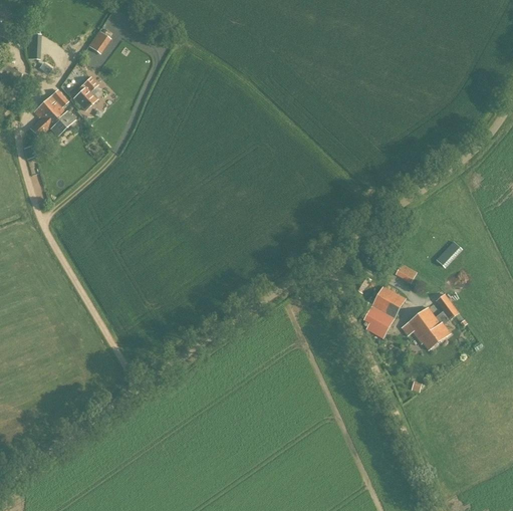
[(12,27),(0,22),(0,34),(8,38),(12,27)]
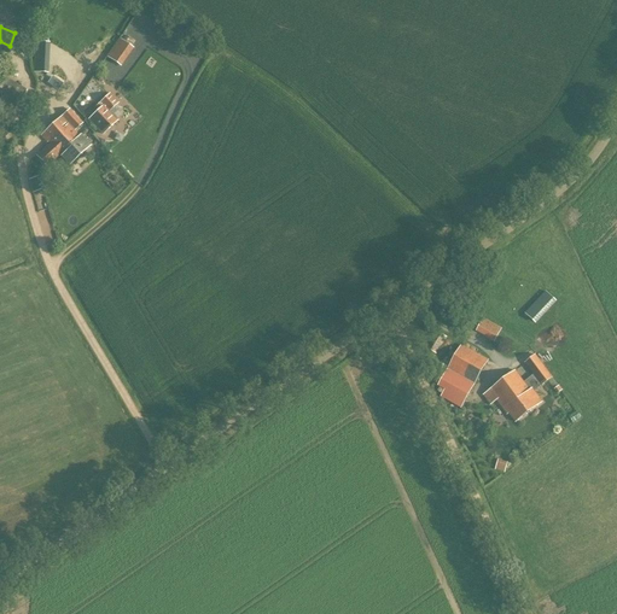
[(132,45),(118,35),(106,54),(120,63),(132,45)]
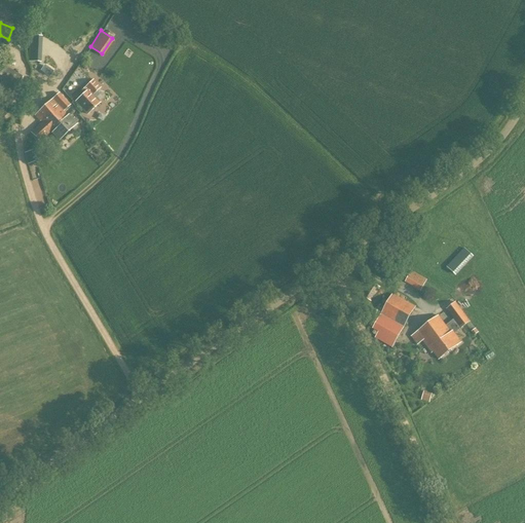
[(1,63),(0,64),(0,68),(19,79),(21,74),(1,63)]
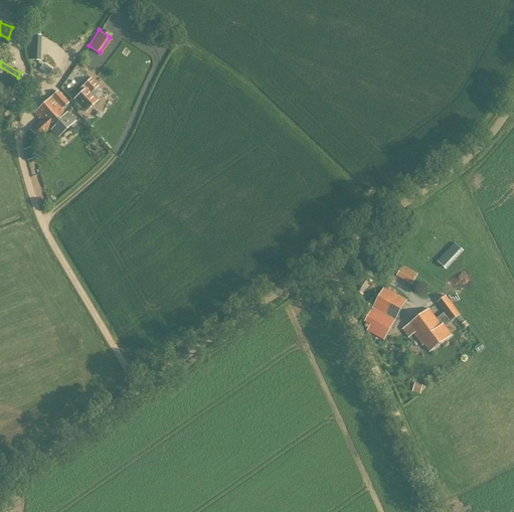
[(0,77),(12,86),(18,77),(0,66),(0,77)]
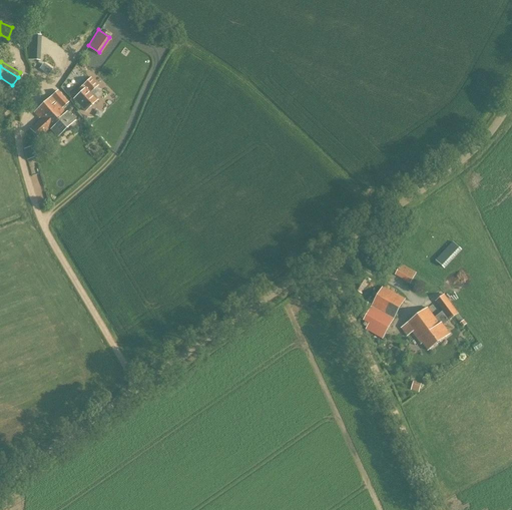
[(78,86),(80,88),(72,96),(84,109),(95,97),(89,90),(97,82),(89,74),(78,86)]
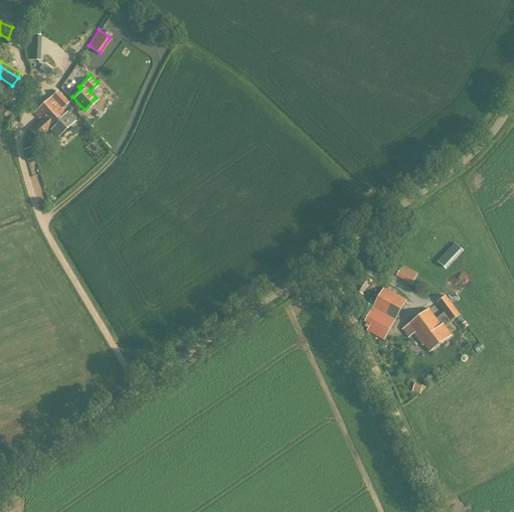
[(0,90),(9,95),(14,87),(3,79),(0,77),(0,90)]
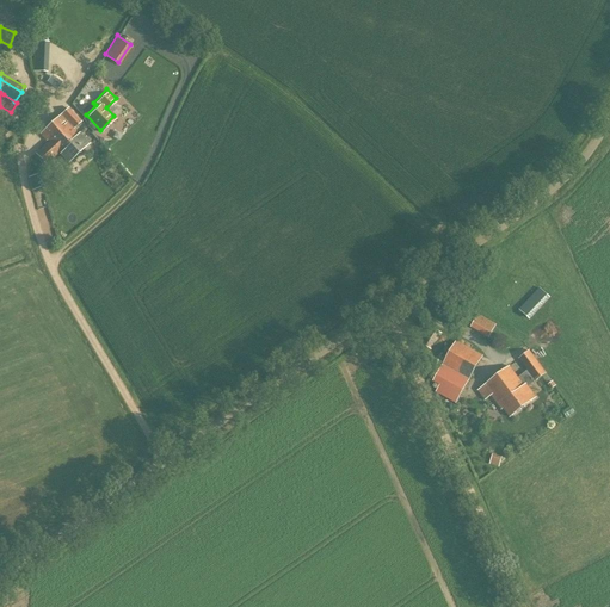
[(39,131),(47,140),(35,152),(44,162),(57,150),(67,160),(87,142),(81,135),(80,136),(72,127),(80,119),(67,105),(39,131)]
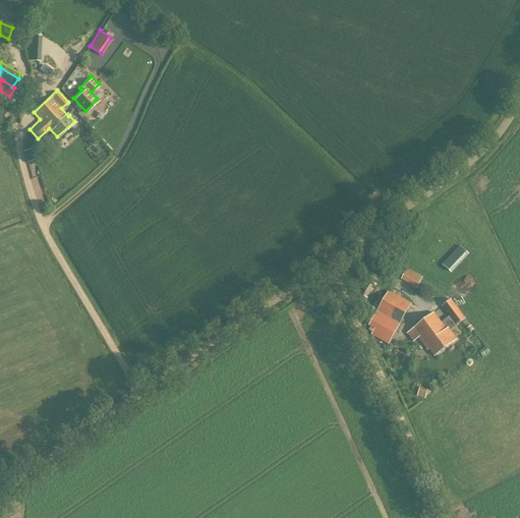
[(39,157),(36,146),(23,149),(26,160),(39,157)]
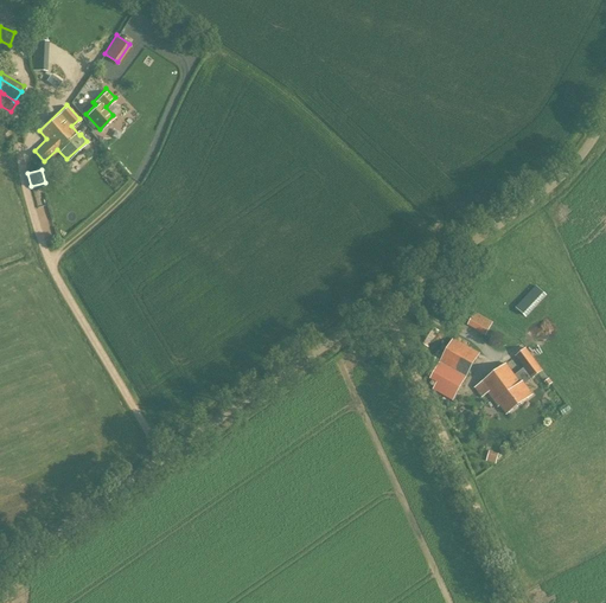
[(535,284),(515,306),(523,314),(544,293),(535,284)]
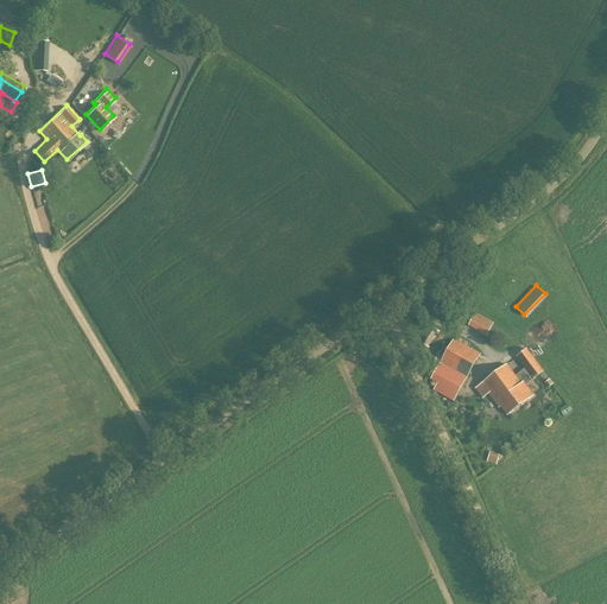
[(467,323),(485,332),(492,319),(474,310),(467,323)]
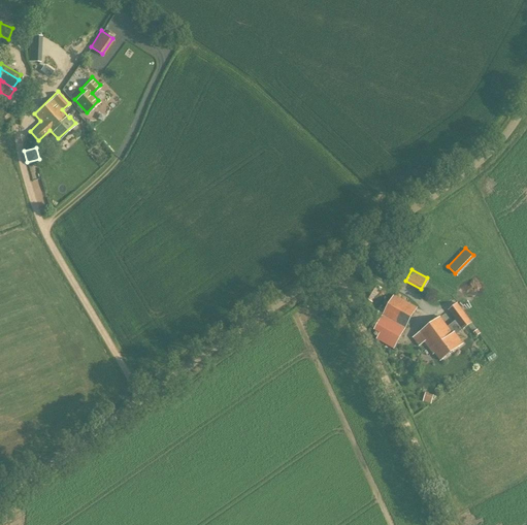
[(381,286),(371,281),(362,295),(371,300),(381,286)]
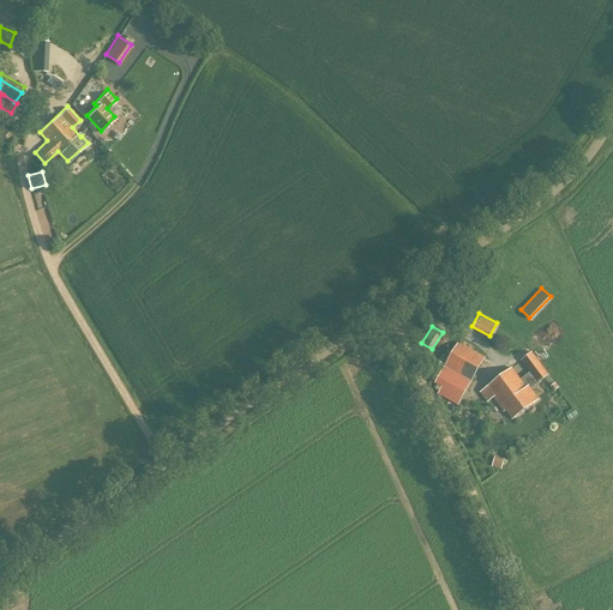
[(436,392),(456,403),(484,355),(457,340),(433,381),(440,385),(436,392)]
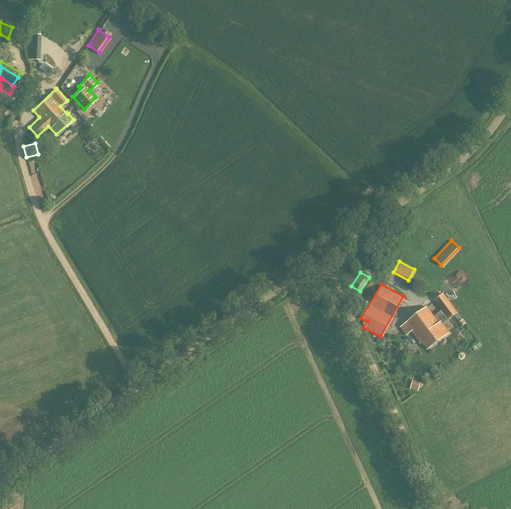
[(399,325),(405,333),(410,329),(419,341),(420,340),(426,347),(447,331),(440,322),(456,310),(442,292),(434,298),(441,308),(433,314),(426,305),(399,325)]
